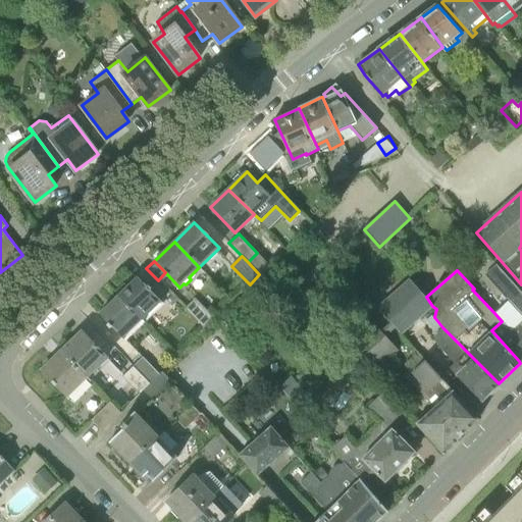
[(519,361),(521,357),(521,292),(519,289),(508,275),(496,285),(508,299),(493,312),(502,321),(491,330),(519,361)]
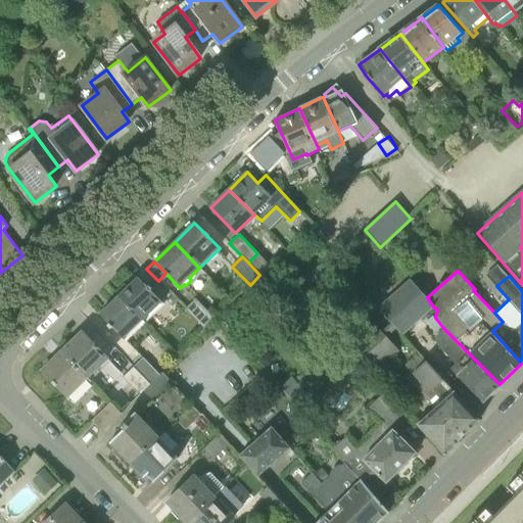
[(119,296),(145,324),(164,304),(138,277),(119,296)]
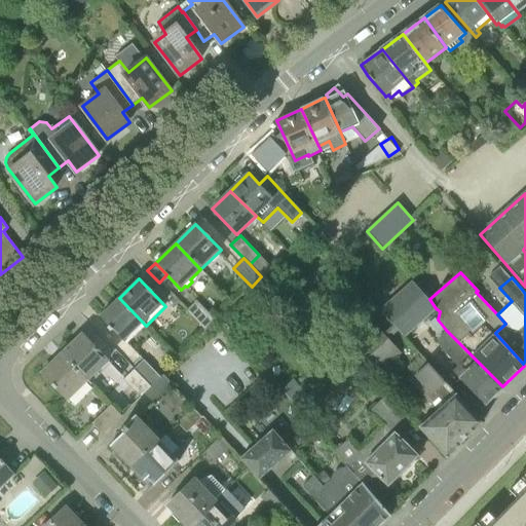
[(436,308),(429,299),(412,280),(380,309),(405,337),(437,309),(436,308)]
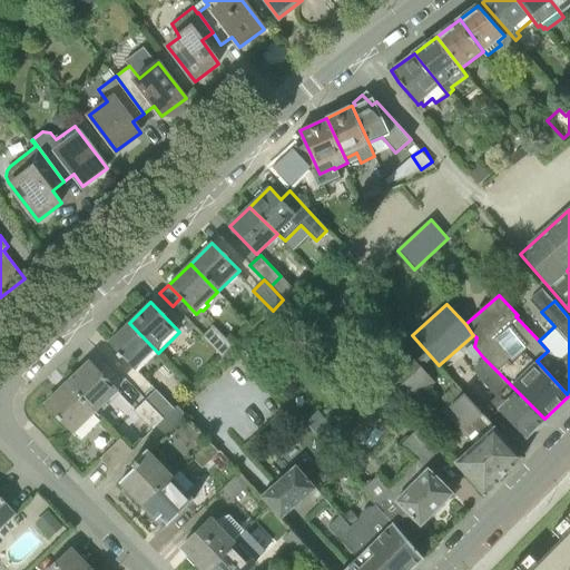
[(137,373),(158,353),(129,323),(108,343),(137,373)]
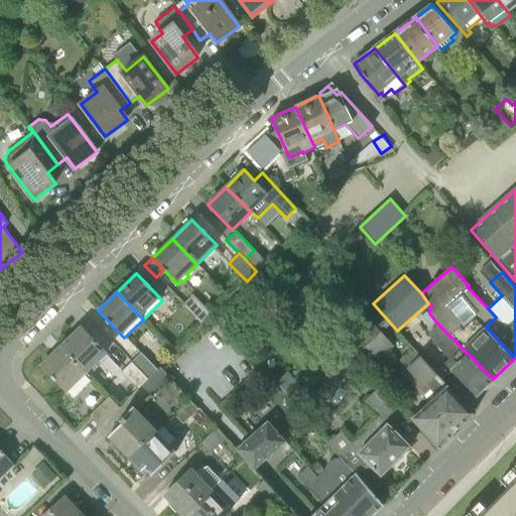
[(370,369),(394,347),(371,319),(346,343),(370,369)]
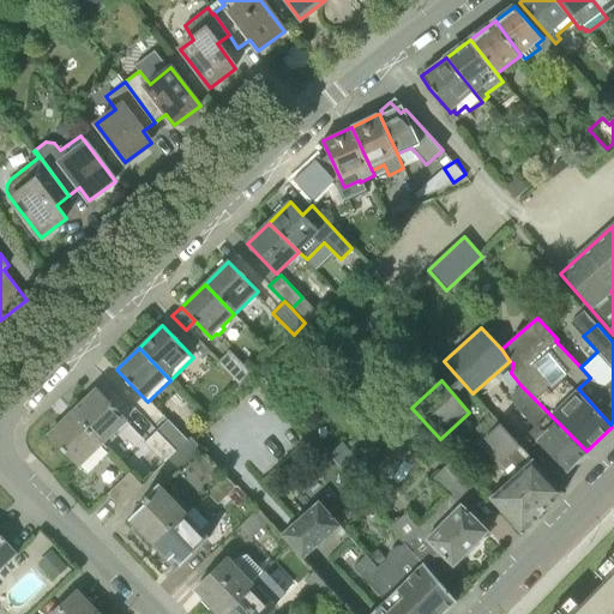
[(566,471),(587,451),(521,385),(516,390),(517,391),(511,396),(511,401),(518,408),(517,409),(535,427),(529,432),(536,440),(534,441),(536,444),(539,443),(566,471)]
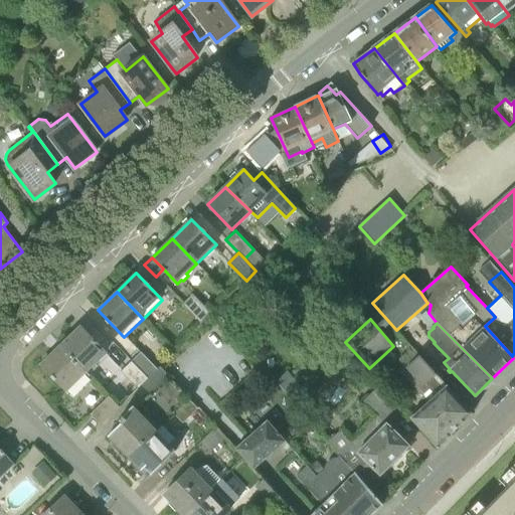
[(61,346),(86,371),(106,352),(81,327),(61,346)]
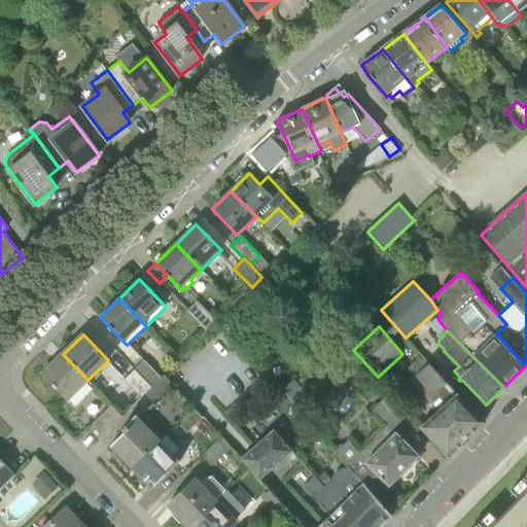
[(67,400),(88,380),(63,354),(42,374),(54,385),(53,386),(67,400)]
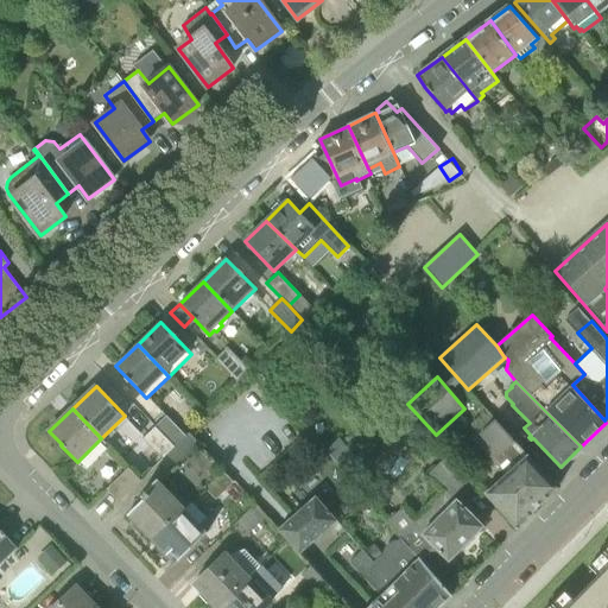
[(517,529),(537,508),(558,488),(527,454),(526,455),(487,410),(466,429),(505,474),(485,493),(517,529)]
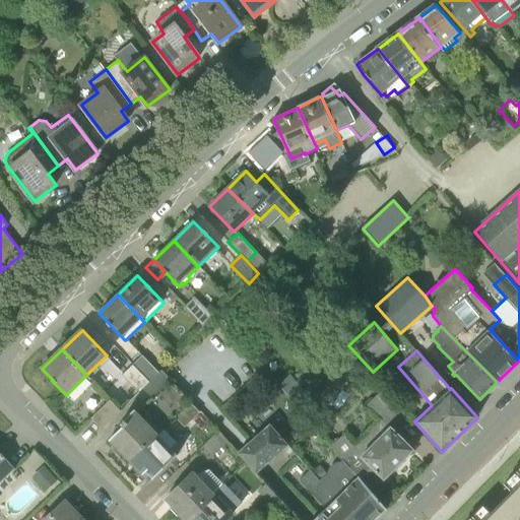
[(141,356),(133,365),(150,382),(158,374),(141,356)]
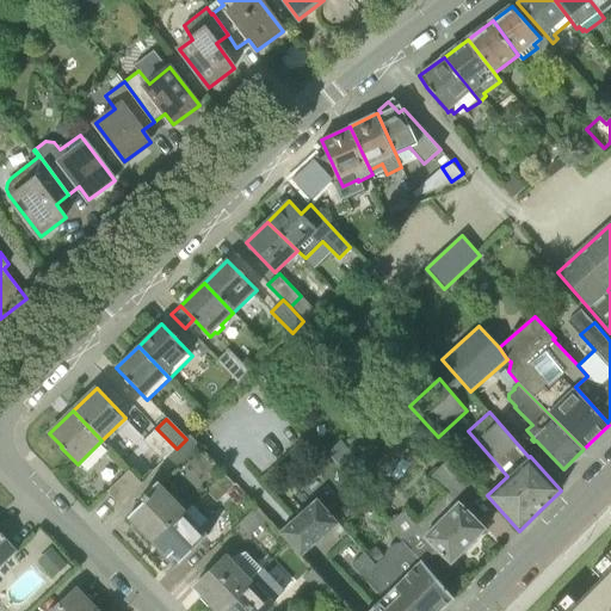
[(168,457),(177,449),(156,429),(143,440),(164,462),(168,457)]
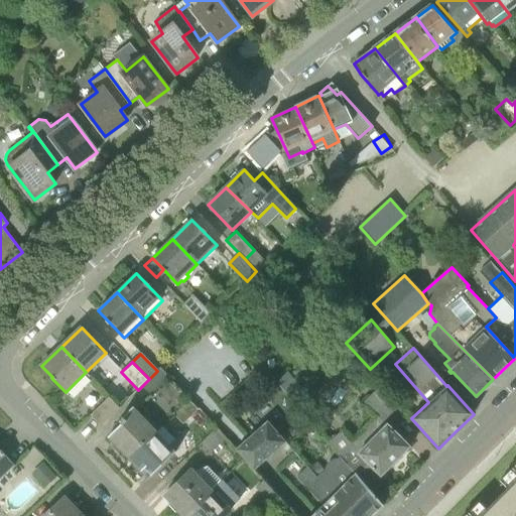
[(142,386),(150,396),(171,379),(160,368),(157,371),(149,379),(142,386)]
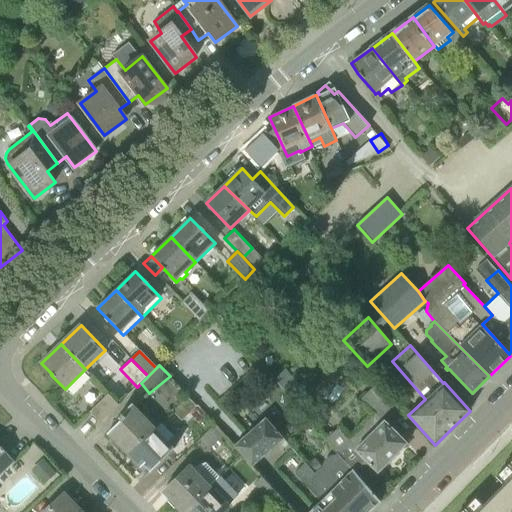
[(297,403),(308,393),(287,368),(275,378),(297,403)]
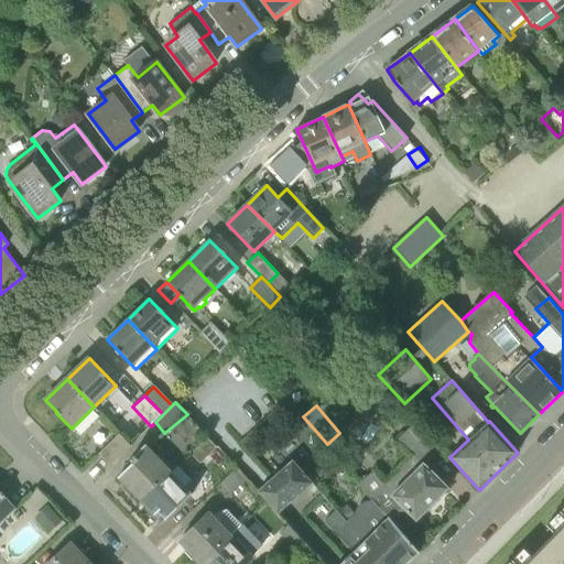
[(372,497),(402,532),(415,519),(416,520),(448,488),(423,463),(422,463),(421,461),(437,444),(416,421),(397,440),(412,455),(386,483),(375,470),(360,483),(355,476),(354,477),(371,498),(372,497)]
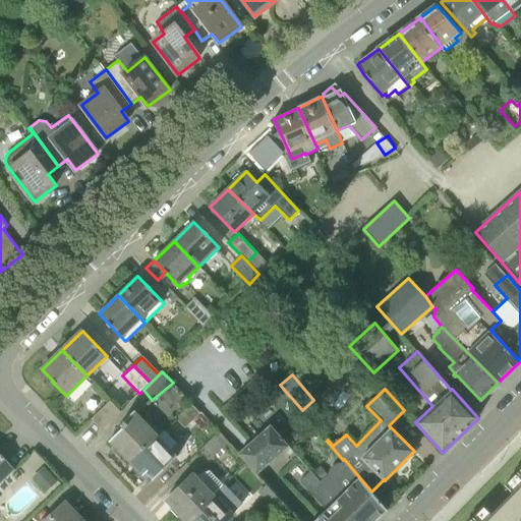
[(91,419),(102,430),(121,412),(110,401),(91,419)]
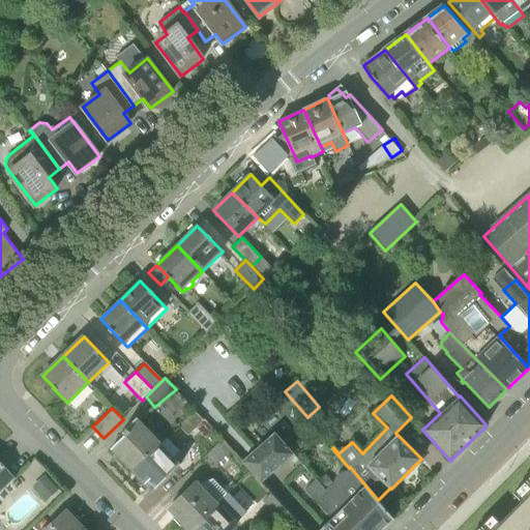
[(111,448),(133,471),(162,442),(137,417),(122,432),(125,435),(111,448)]
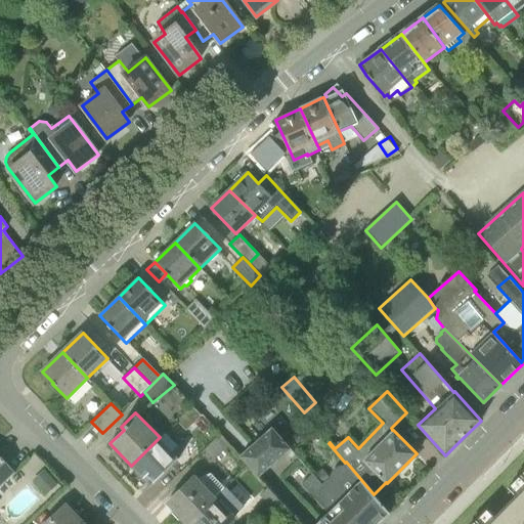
[(271,428),(239,456),(258,478),(259,477),(292,448),(272,427),(271,428)]
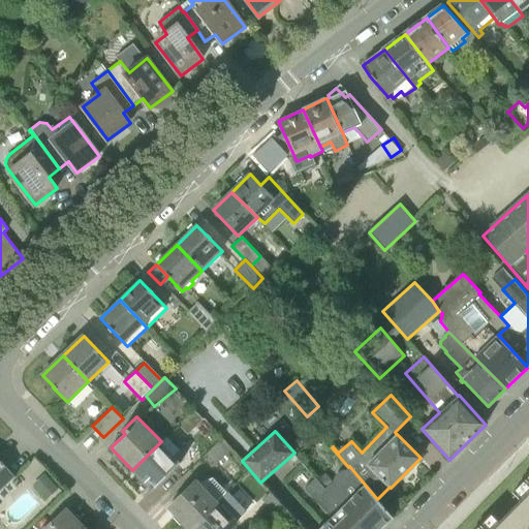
[(164,438),(161,441),(132,470),(145,484),(148,480),(155,488),(181,463),(180,462),(184,458),(164,438)]
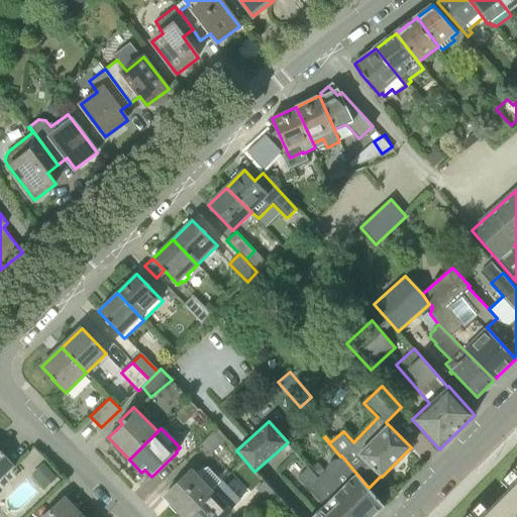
[(226,440),(217,429),(198,447),(208,457),(226,440)]
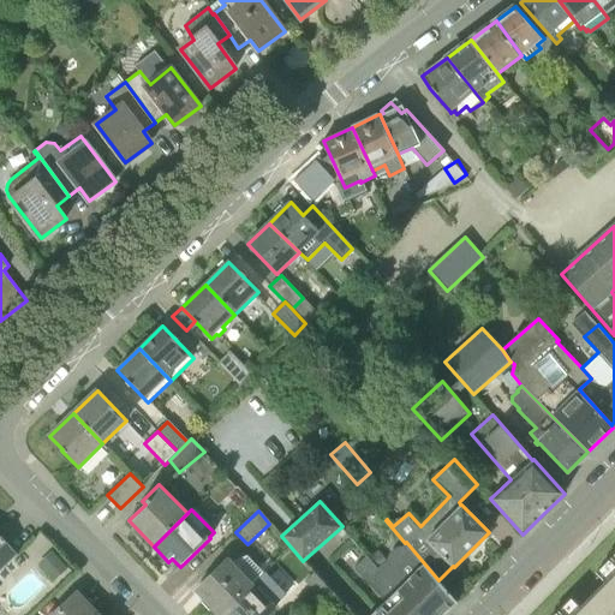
[(0,572),(18,555),(0,535),(0,572)]
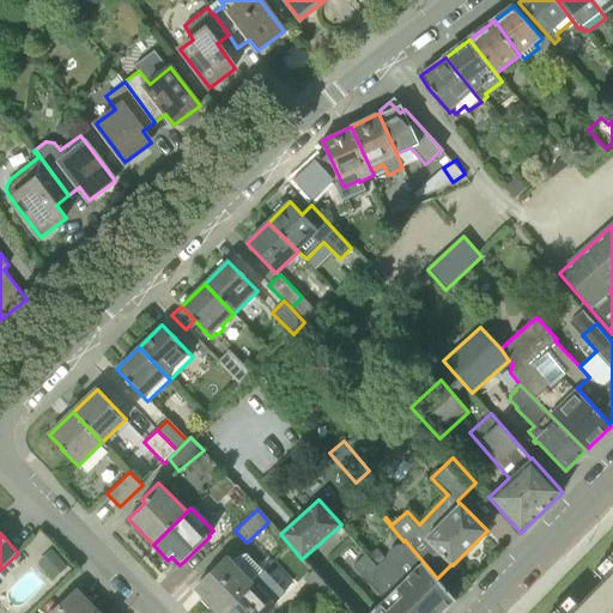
[(405,540),(404,541),(399,545),(395,545),(392,546),(389,548),(387,551),(386,554),(384,558),(376,565),(418,612),(442,612),(455,600),(437,578),(405,540)]
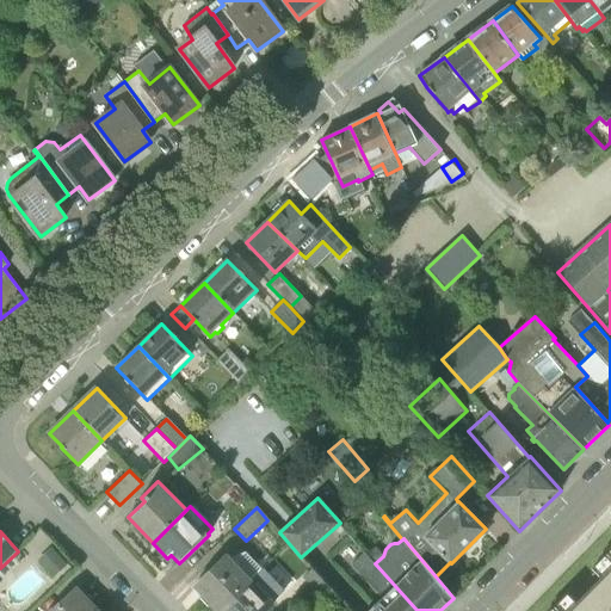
[(369,556),(364,551),(350,565),(380,597),(364,610),(417,610),(375,563),(369,556)]
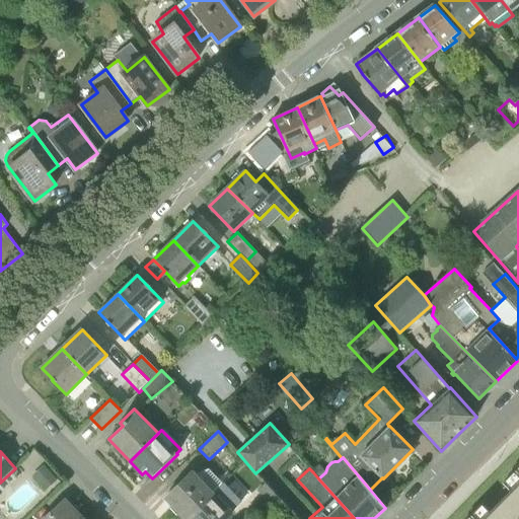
[(166,498),(186,518),(223,483),(209,469),(197,472),(195,470),(166,498)]
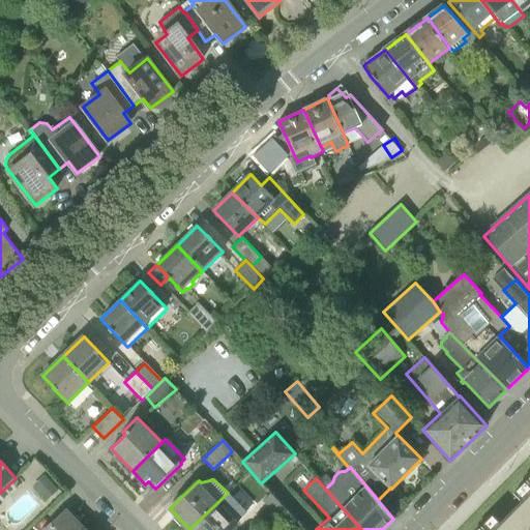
[(529,529),(529,492),(492,529),(529,529)]
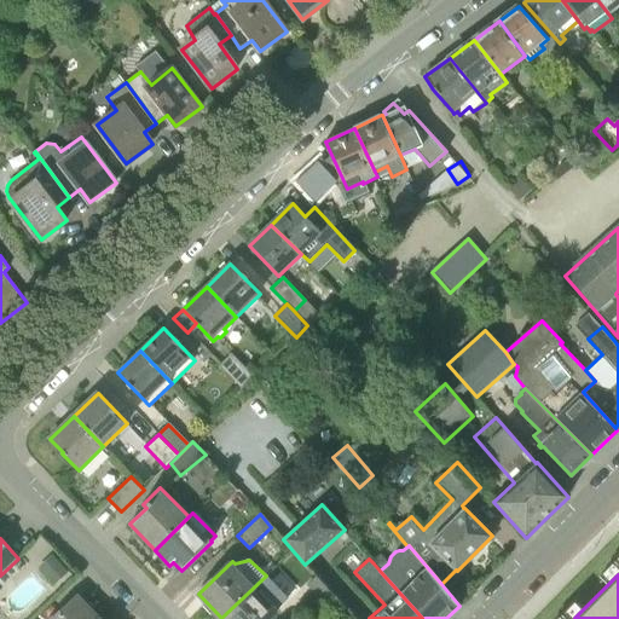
[(266,576),(221,618),(270,618),(279,609),(277,607),(282,593),(266,576)]
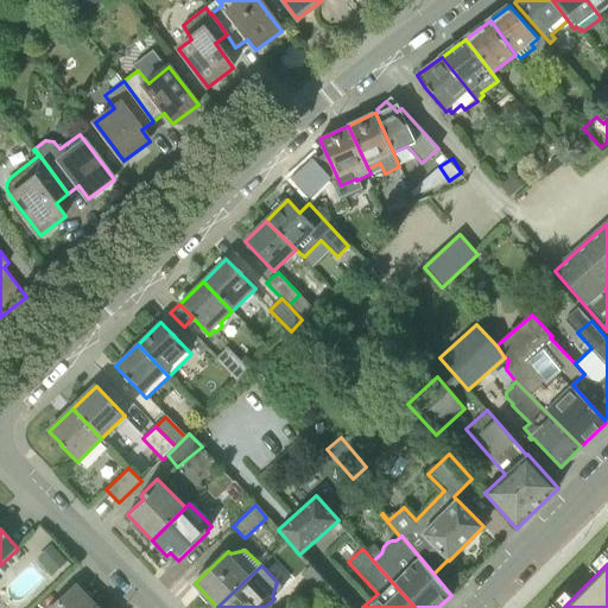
[(311,567),(302,575),(312,587),(322,578),(311,567)]
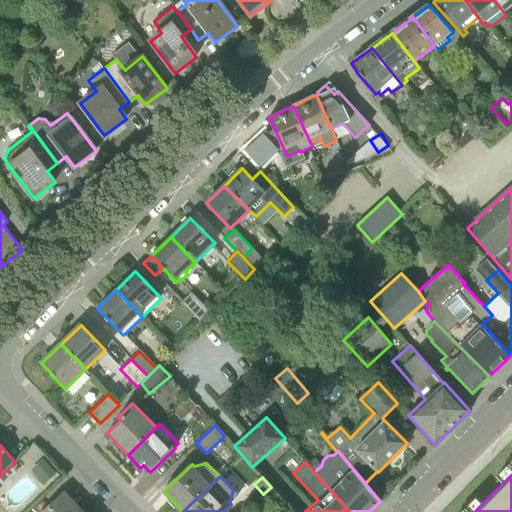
[(263,494),(274,506),(282,498),(271,487),(263,494)]
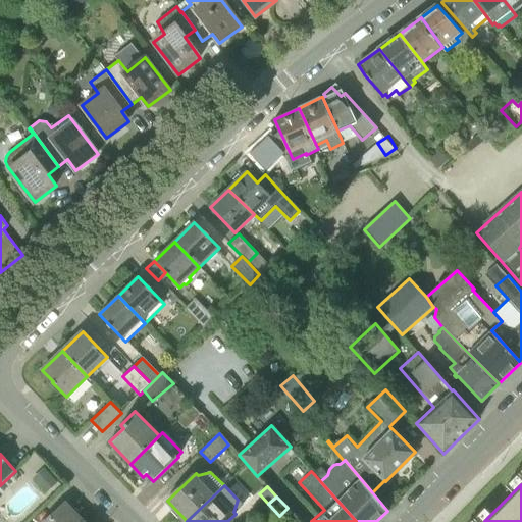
[(82,521),(83,521),(65,504),(45,521),(82,521)]
